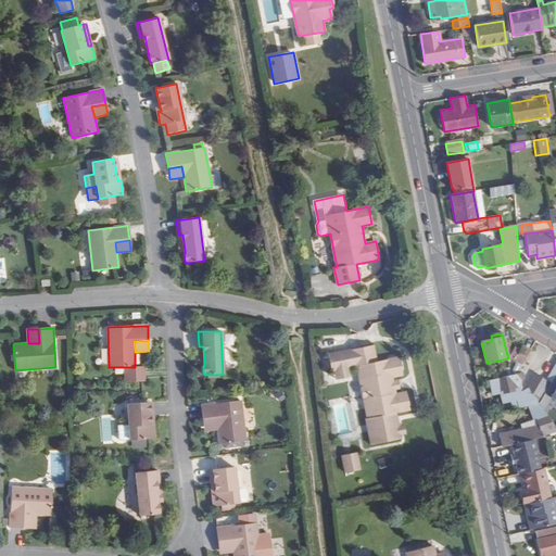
[(523,364),(531,351),(522,346),(515,358),(523,364)]
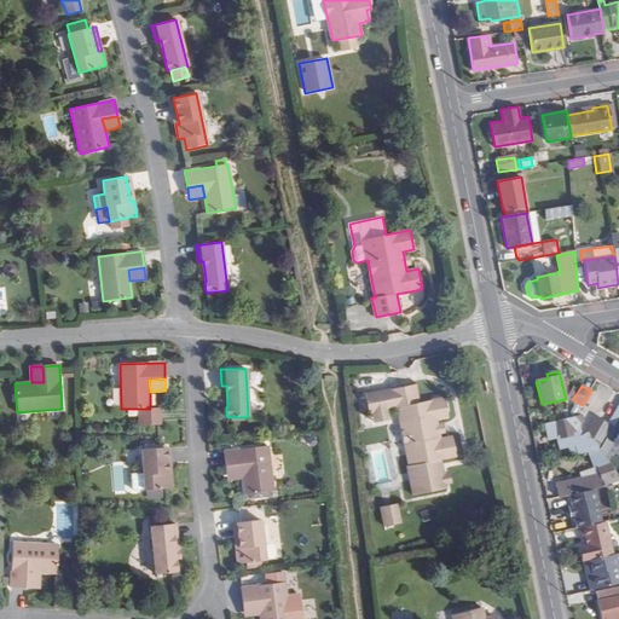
[(420,405),(416,387),(370,395),(374,416),(398,410),(410,468),(456,458),(452,439),(441,441),(440,437),(438,428),(438,422),(449,420),(445,400),(420,405)]
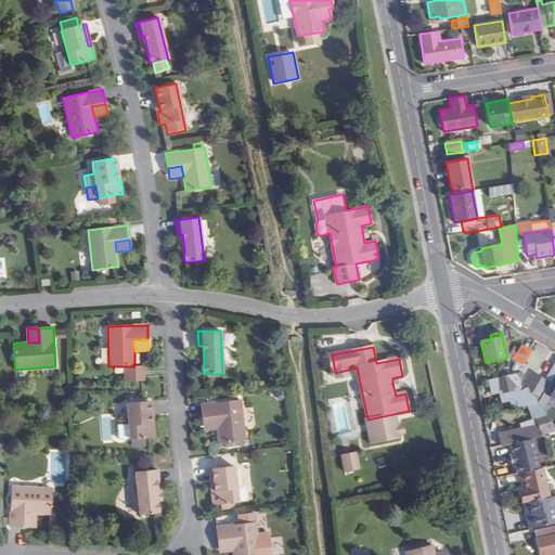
[(544,392),(550,384),(545,382),(536,375),(528,389),(520,394),(518,387),(520,385),(519,382),(523,381),(521,372),(516,374),(487,381),(488,386),(491,386),(493,395),(501,394),(503,404),(511,402),(513,409),(518,408),(523,407),(538,403),(542,396),(544,392)]
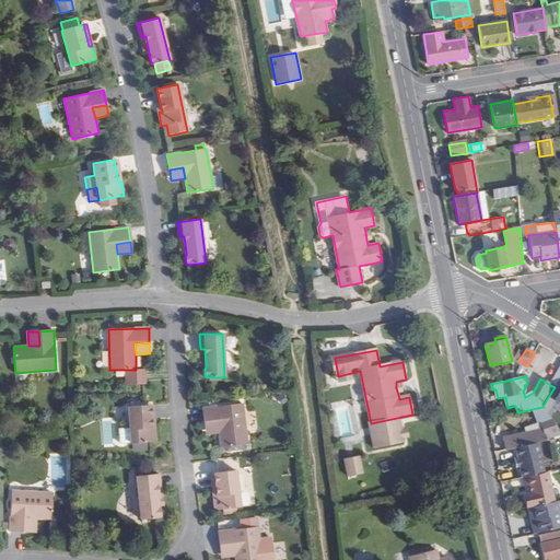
[(559,380),(556,385),(555,387),(549,396),(559,403),(559,380)]
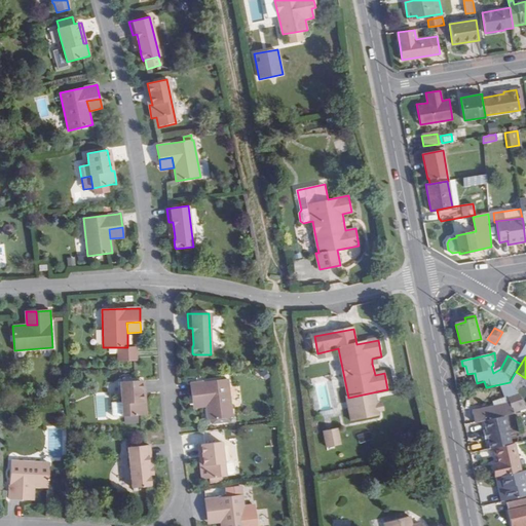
[(228,379),(190,383),(192,398),(205,396),(207,406),(209,420),(232,417),(228,379)]
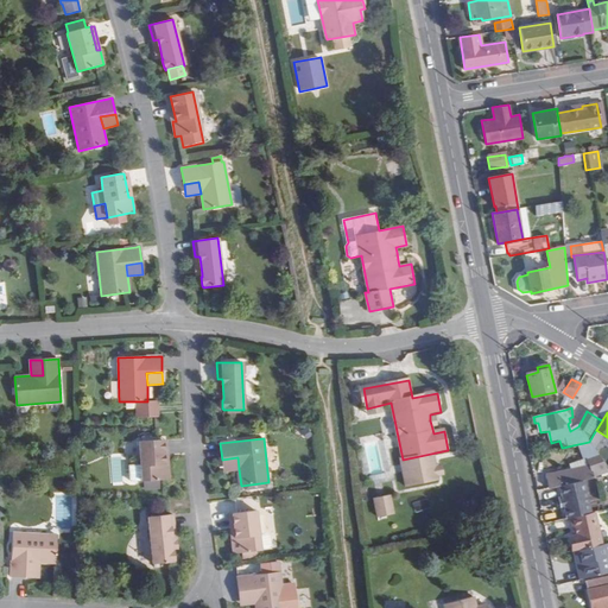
[(141,481),(165,480),(169,480),(168,464),(164,464),(163,439),(159,441),(139,442),(141,481)]
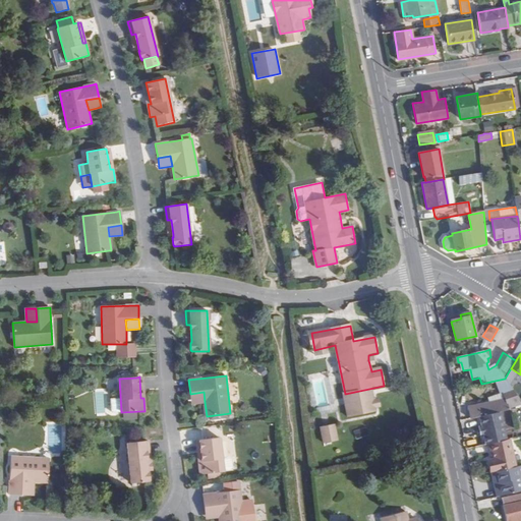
[(505,379),(490,382),(498,392),(500,391),(505,399),(500,402),(500,401),(469,407),(471,418),(477,417),(479,416),(495,413),(496,413),(500,412),(501,412),(505,411),(520,405),(511,388),(505,379)]
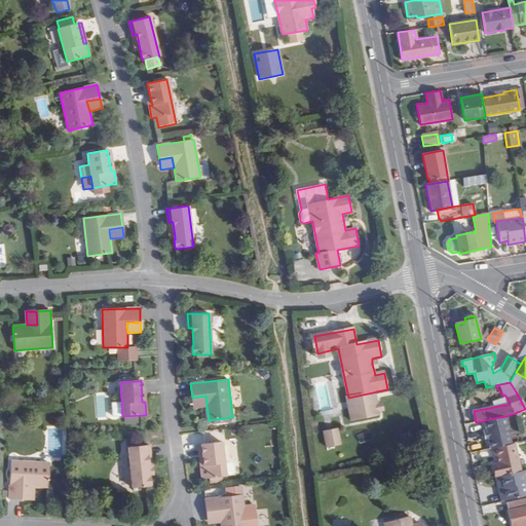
[(205,396),(192,398),(193,408),(207,406),(205,396)]
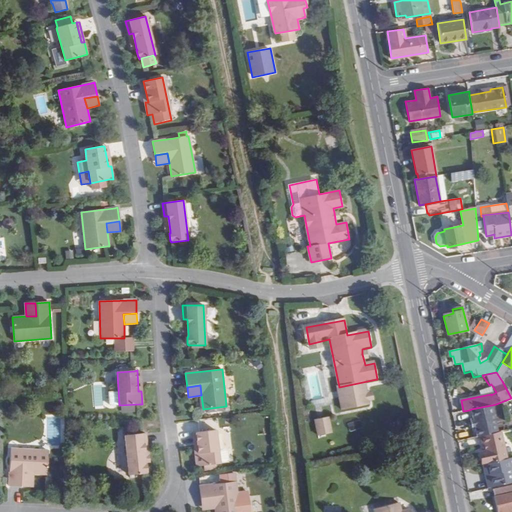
[(498,432),(492,405),(491,405),(487,406),(493,433),(498,432)]
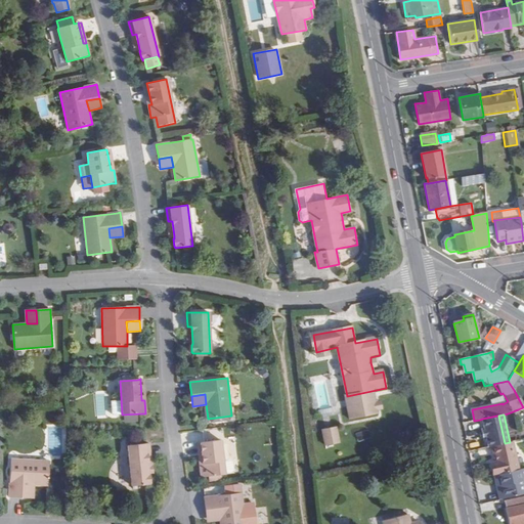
[(505,443),(498,416),(497,416),(482,419),(480,420),(487,447),(492,446),(504,443),(505,443)]
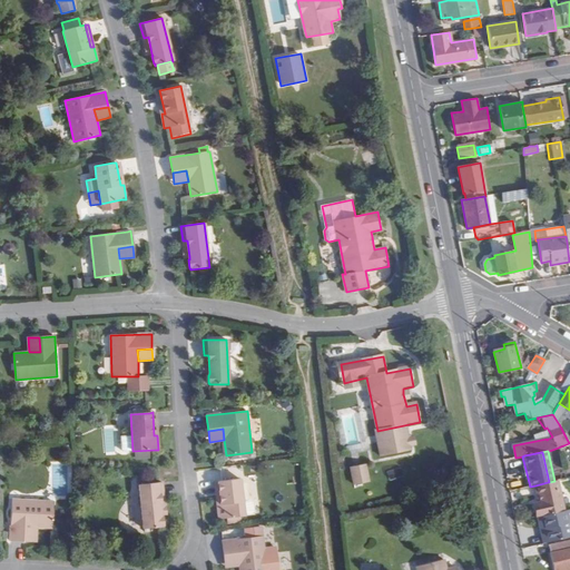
[(366,464),(350,468),(354,485),(371,482),(366,464)]
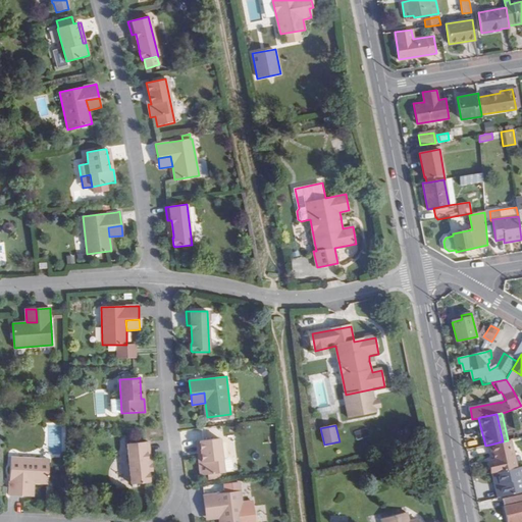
[(219,438),(203,440),(199,440),(202,462),(199,462),(201,475),(204,475),(208,474),(221,473),(224,472),(230,471),(232,468),(231,460),(229,458),(222,458),(219,438)]
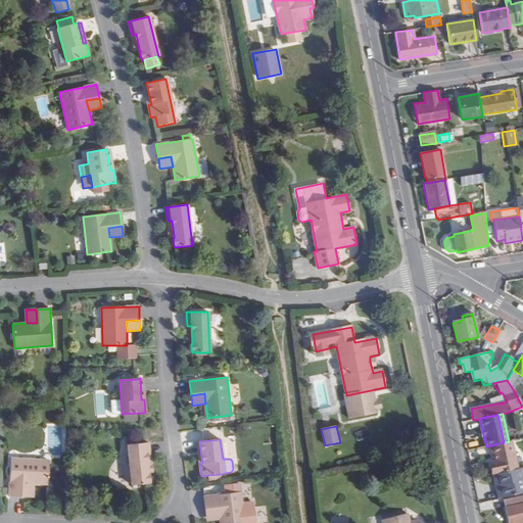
[(491,462),(494,474),(498,473),(514,470),(518,469),(512,440),(509,441),(504,442),(503,442),(491,445),(495,461),(491,462)]
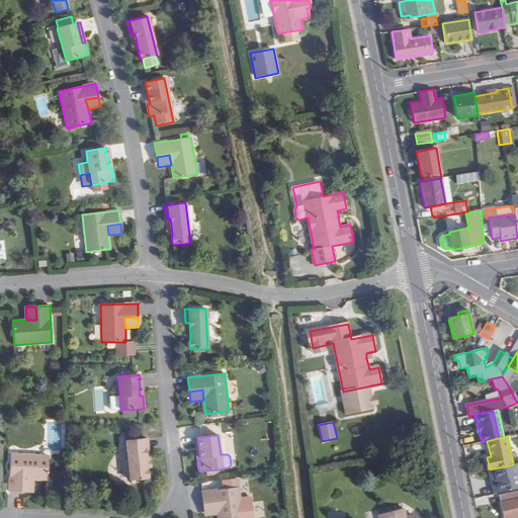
[(147,438),(144,438),(126,440),(131,481),(148,479),(147,478),(148,477),(148,469),(147,470),(146,467),(145,452),(149,452),(147,438)]
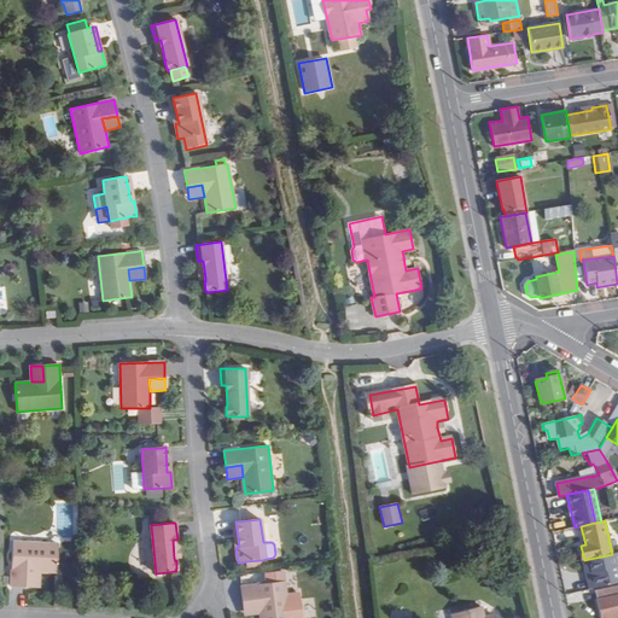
[(12,542),(11,582),(11,586),(27,587),(28,571),(40,572),(57,572),(58,544),(12,542)]
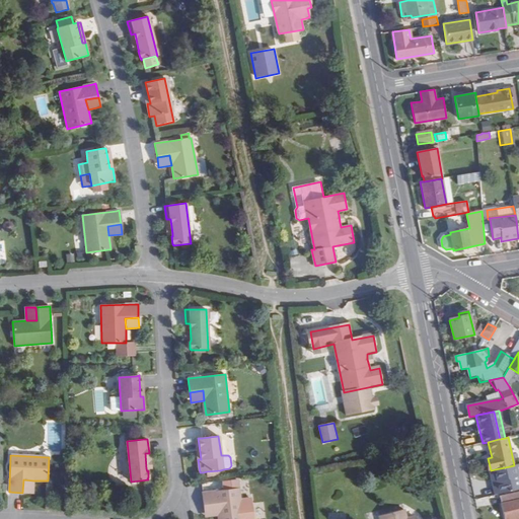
[(496,495),(518,489),(518,486),(514,465),(510,466),(495,469),(498,484),(493,486),(496,495)]
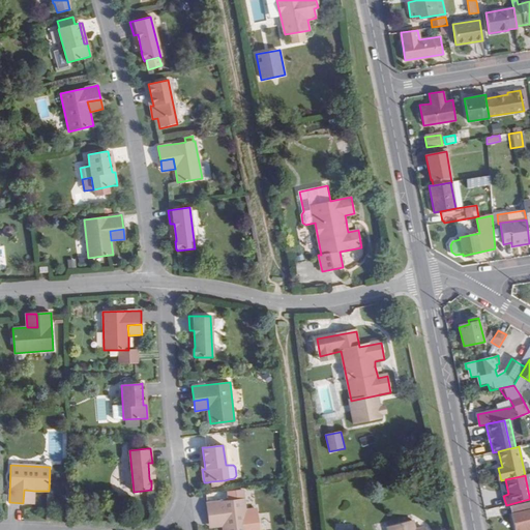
[(503,496),(508,494),(505,479),(501,480),(500,480),(503,496)]
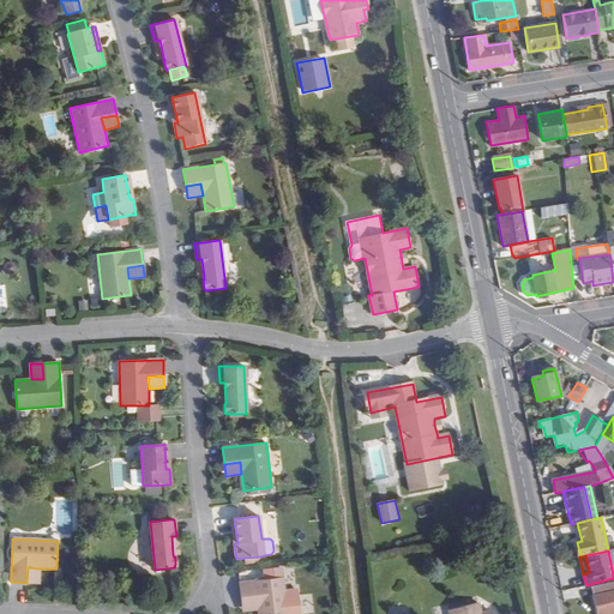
[(40,569),(28,567),(26,583),(38,584),(40,569)]
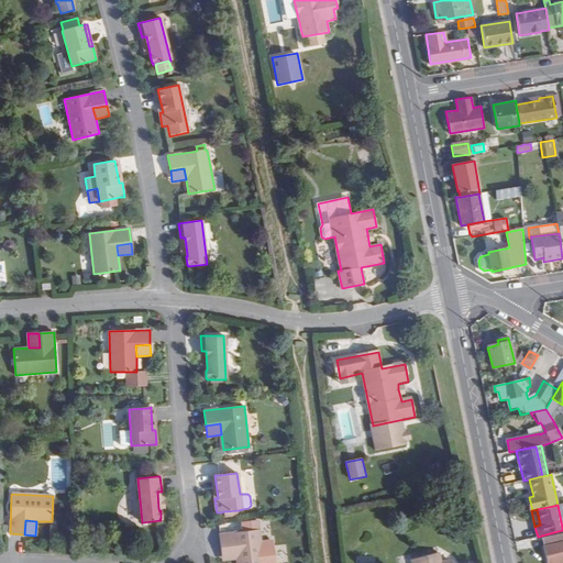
[(263,562),(260,529),(219,534),(221,550),(235,548),(236,559),(236,562),(263,562)]
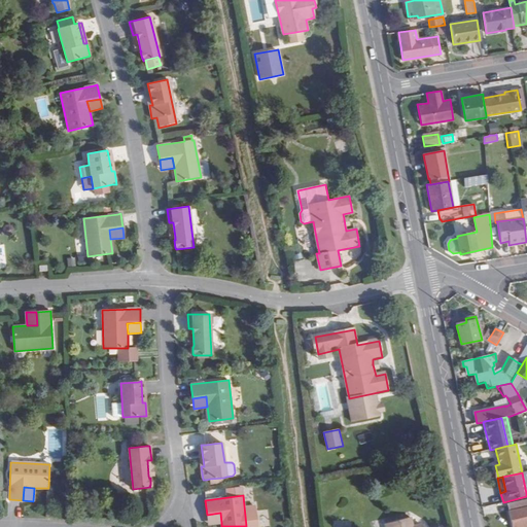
[(526,526),(526,499),(508,503),(513,526),(526,526)]
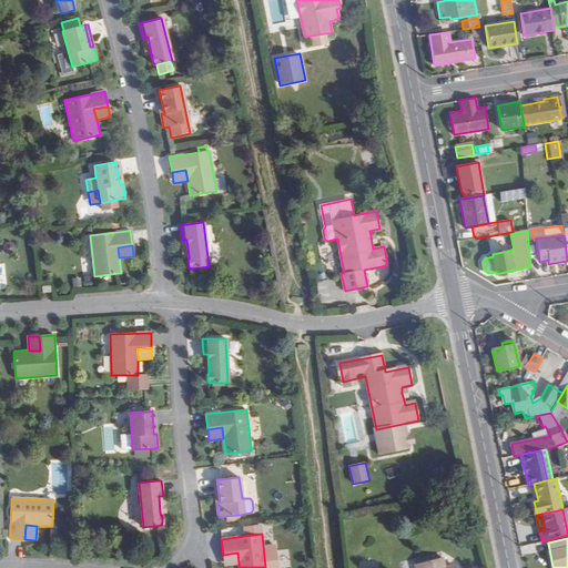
[(237,553),(223,555),(224,566),(239,564),(237,553)]
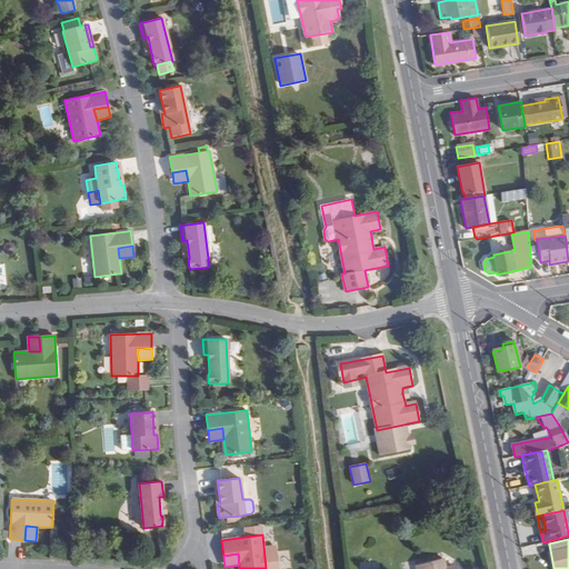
[(446,568),(443,558),(417,566),(417,568),(455,568),(455,567),(446,568)]
